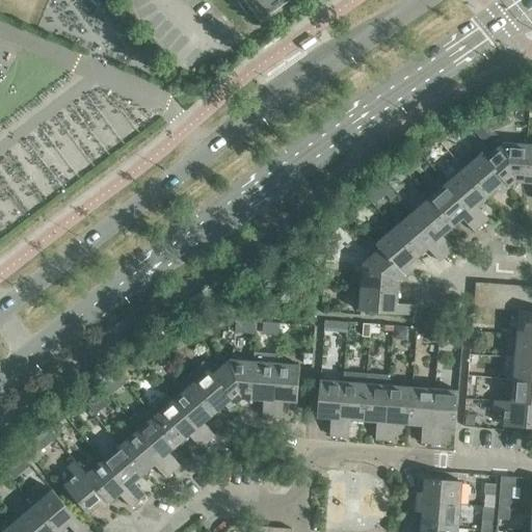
[(242,0),(260,23),(290,0),(242,0)]
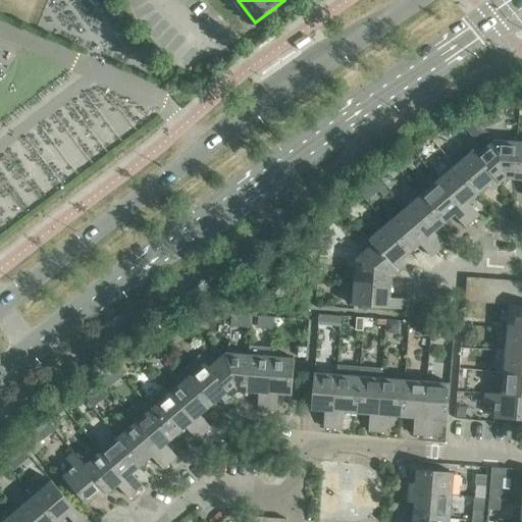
[(475,118),(465,126),(478,143),(488,135),(475,118)]
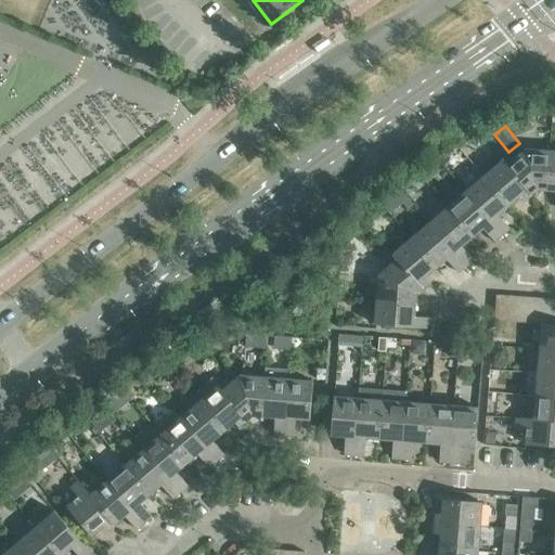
[(546,191),(550,152),(525,150),(514,159),(505,149),(498,155),(503,160),(502,160),(531,195),(542,185),(546,186),(546,191)]
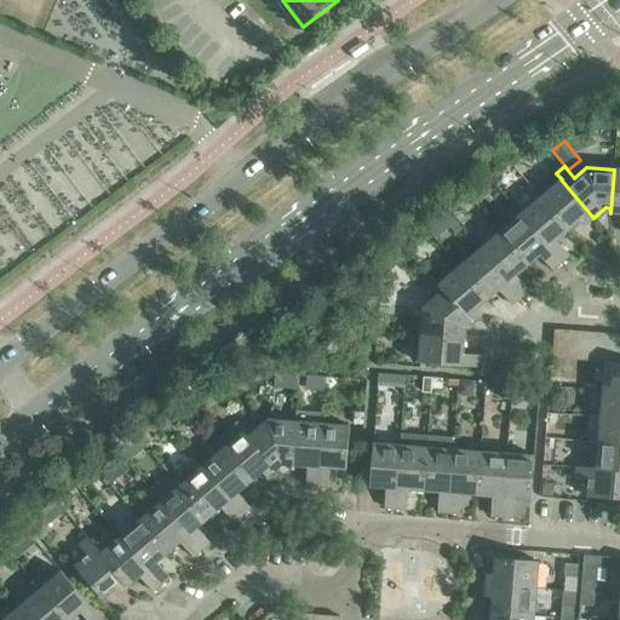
[(593,218),(561,179),(540,197),(568,230),(580,220),(585,225),(593,218)]
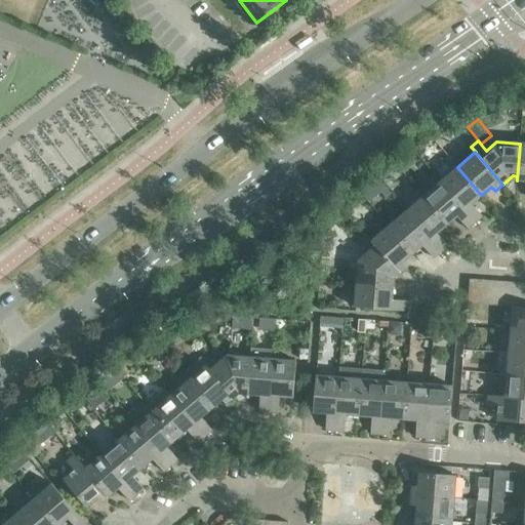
[(457,167),(440,183),(475,224),(482,217),(471,204),(481,195),(457,167)]
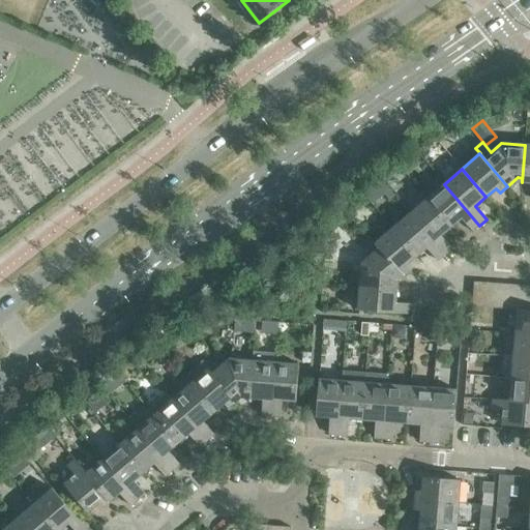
[(472,231),(479,226),(444,184),(427,199),(450,227),(461,218),(472,231)]
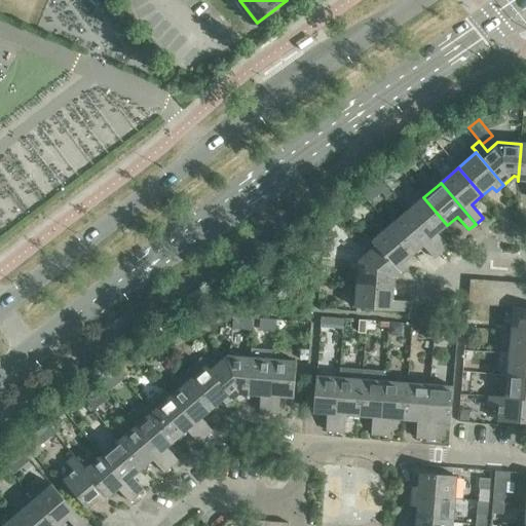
[(423,197),(407,212),(441,253),(448,247),(438,233),(447,225),(423,197)]
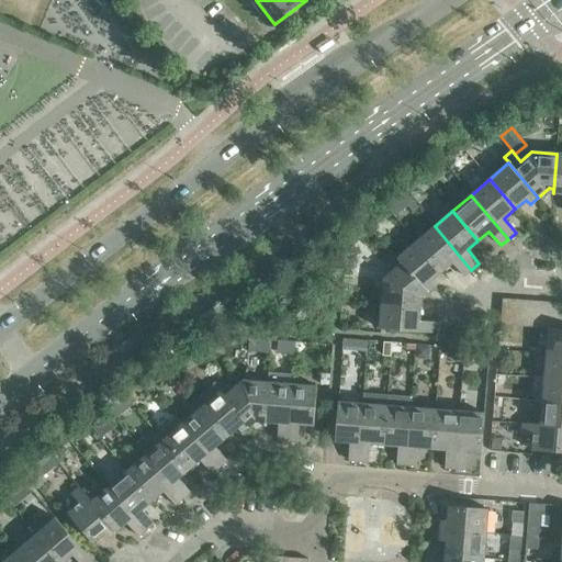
[(463,277),(471,270),(435,226),(416,242),(441,272),(452,262),(463,277)]
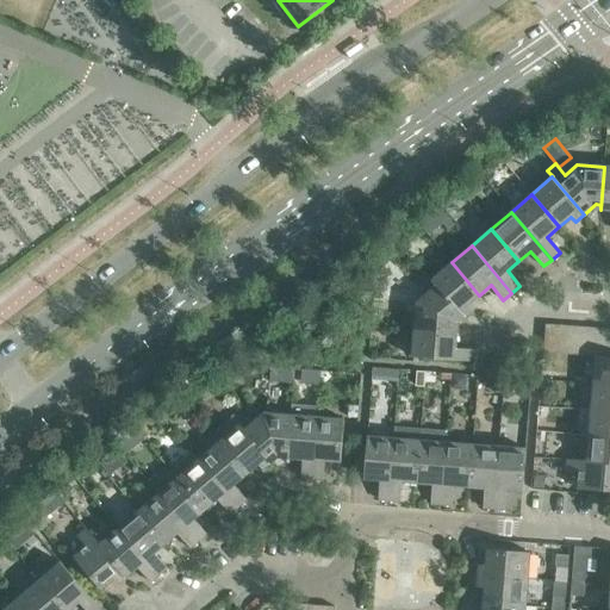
[(452,262),(431,280),(464,317),(472,310),(467,305),(479,296),(452,262)]
